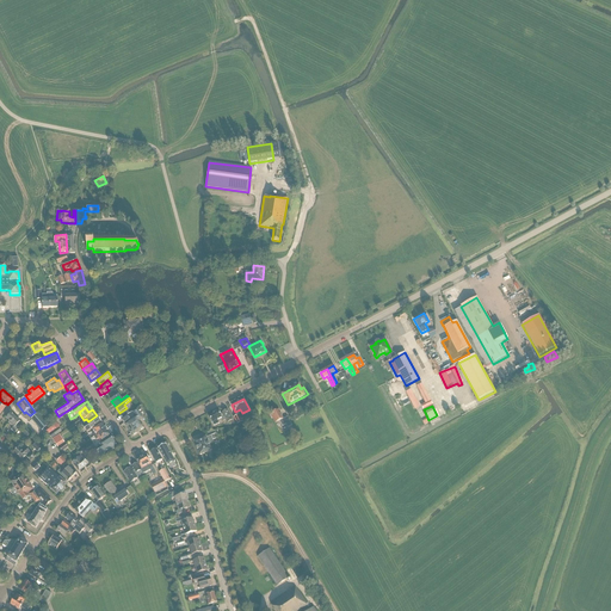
[(137,409),(134,412),(137,417),(136,417),(130,421),(135,427),(139,432),(144,429),(140,421),(143,419),(137,409)]
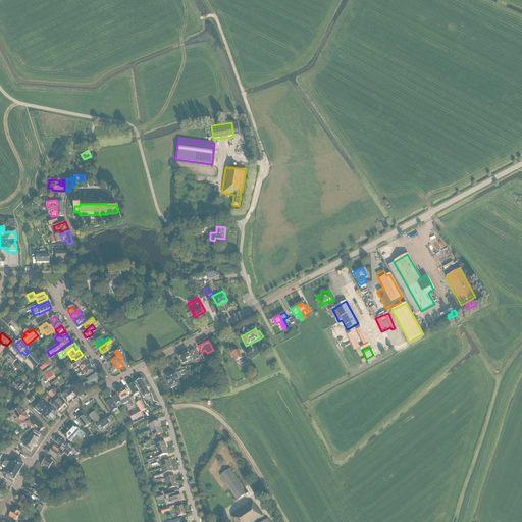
[(199,359),(194,350),(190,352),(190,353),(188,354),(187,352),(178,356),(181,361),(183,364),(188,362),(186,359),(192,356),(195,361),(196,363),(201,362),(199,359)]
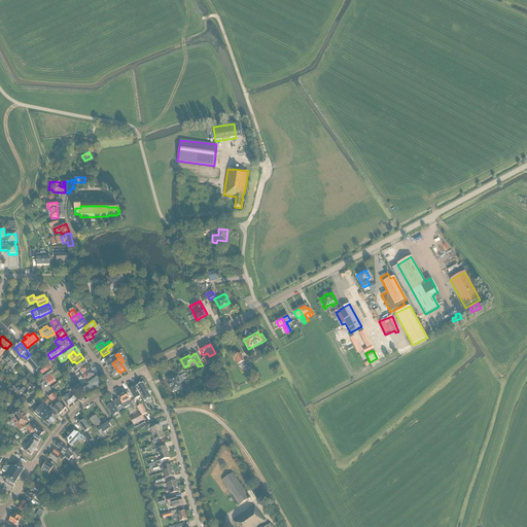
[(241,357),(239,354),(234,357),(236,360),(235,360),(238,365),(241,363),(243,367),(247,366),(248,369),(251,367),(248,359),(244,361),(242,357),(241,357)]
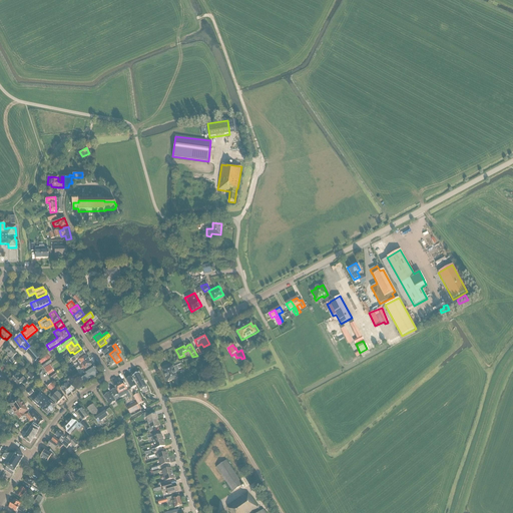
[(9,347),(5,351),(8,354),(7,355),(9,357),(10,357),(12,359),(9,361),(12,364),(14,365),(18,361),(16,360),(14,357),(17,354),(9,347)]
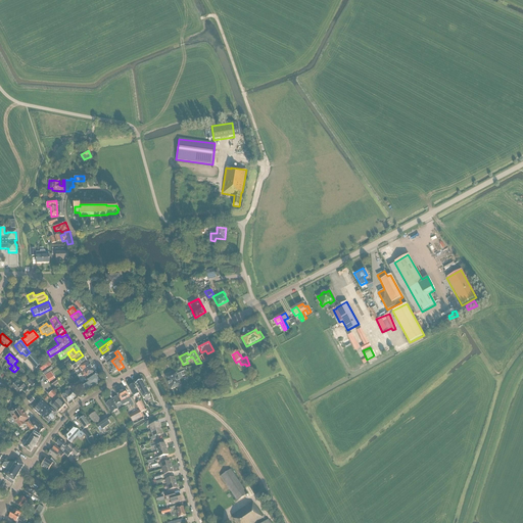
[(27,359),(36,369),(41,365),(33,354),(27,359)]
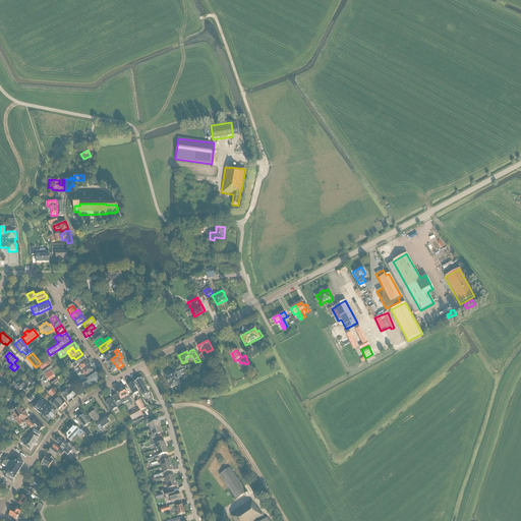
[(87,360),(83,355),(74,360),(73,358),(69,361),(74,368),(87,360)]
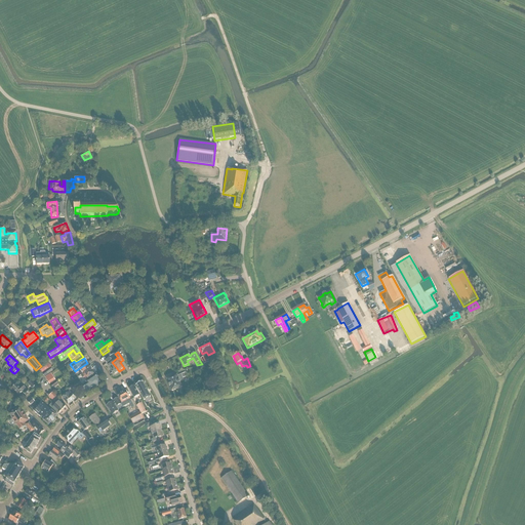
[(41,373),(42,373),(47,369),(51,366),(47,362),(44,364),(45,364),(38,369),(41,373)]
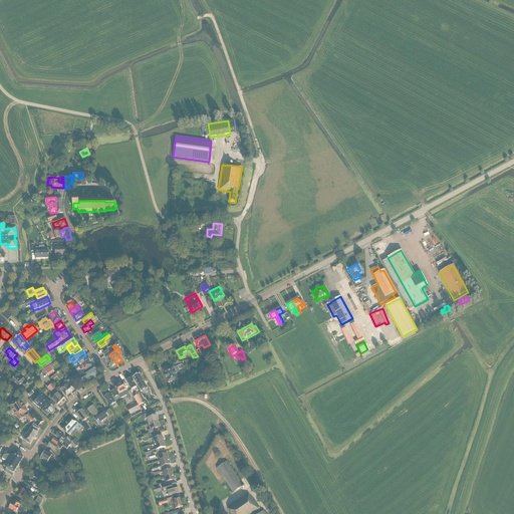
[(116,363),(113,359),(110,354),(105,358),(111,367),(116,363)]
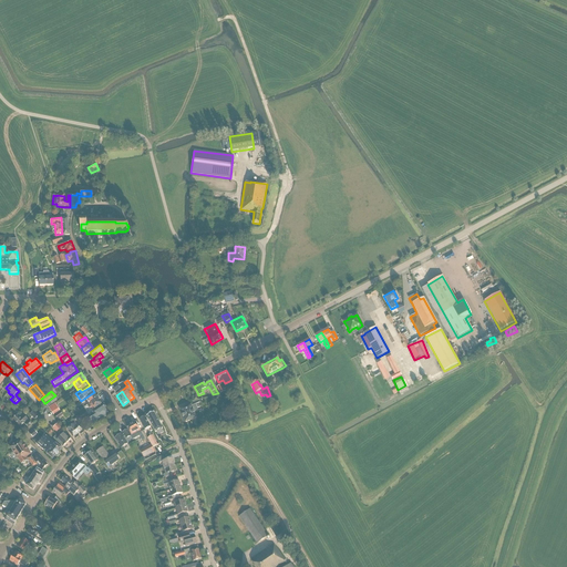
[(85,402),(88,405),(93,401),(92,401),(98,397),(94,392),(85,399),(86,401),(85,402)]
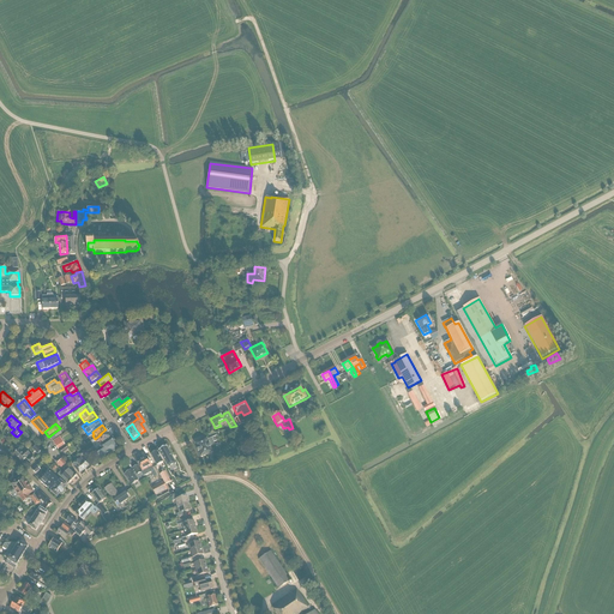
[(101,434),(95,439),(97,443),(100,441),(102,445),(112,438),(108,433),(106,429),(100,434),(101,434)]
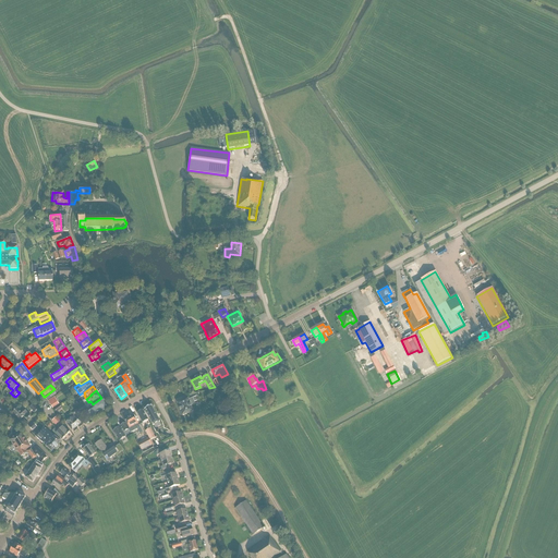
[(51,392),(50,392),(45,397),(47,401),(53,396),(56,395),(53,391),(51,392)]
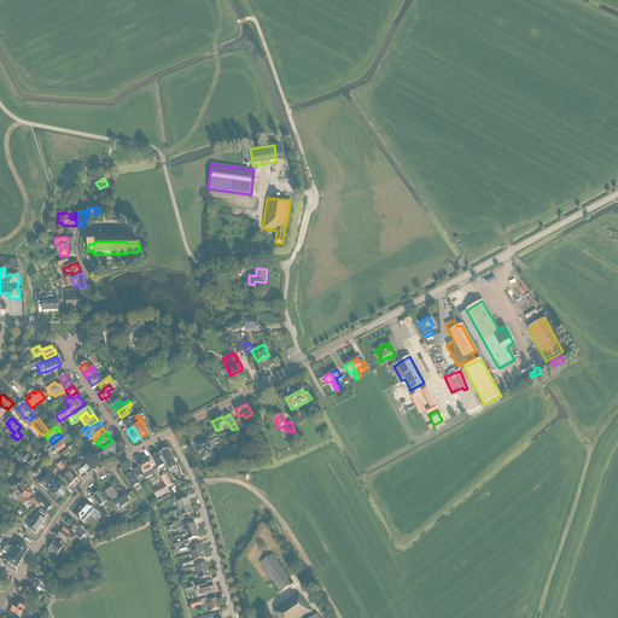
[(220,444),(217,439),(220,438),(217,436),(208,437),(210,443),(209,443),(208,442),(196,447),(202,461),(214,456),(211,450),(216,448),(215,445),(220,444)]
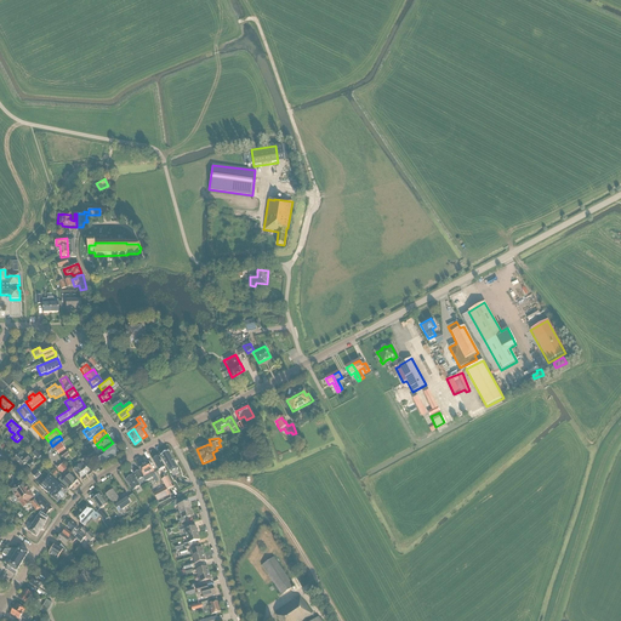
[(66,450),(63,445),(61,442),(53,446),(56,450),(58,455),(66,450)]
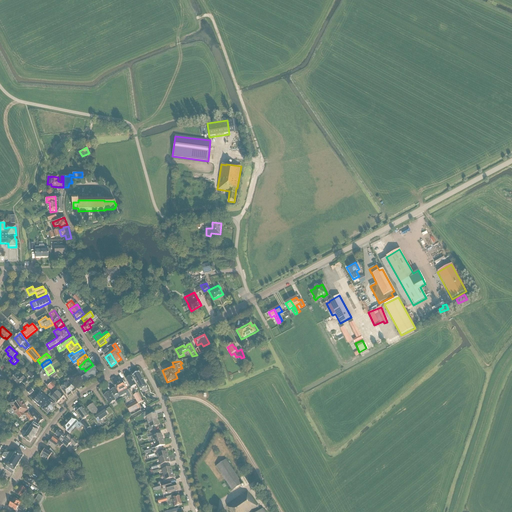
[(100,374),(94,366),(83,373),(85,375),(79,378),(80,380),(83,384),(88,380),(89,382),(93,379),(94,379),(96,377),(100,374)]
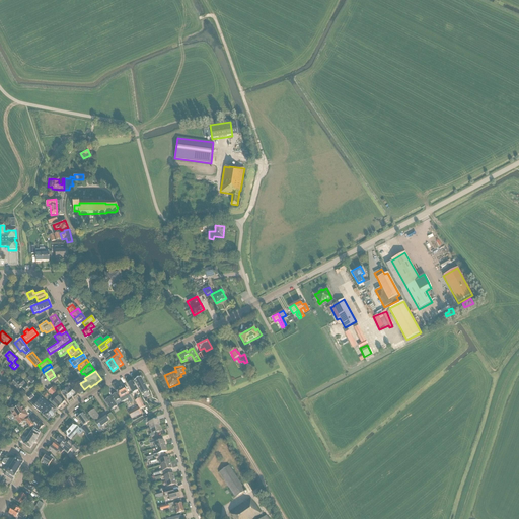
[(18,377),(15,380),(11,384),(18,391),(22,387),(23,388),(23,389),(25,391),(29,388),(26,385),(25,384),(22,381),(21,381),(18,377)]
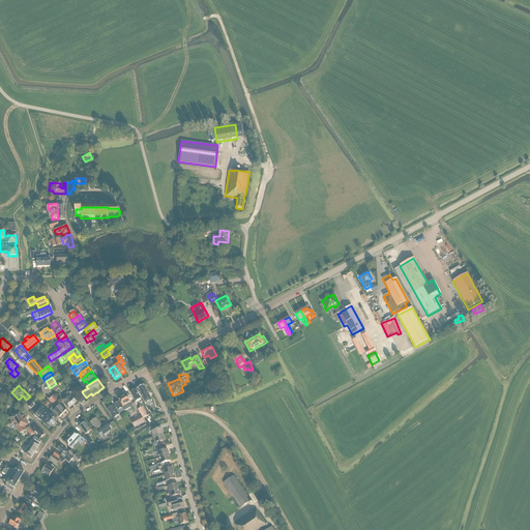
[(144,385),(137,389),(145,404),(146,404),(148,407),(153,405),(151,401),(144,385)]
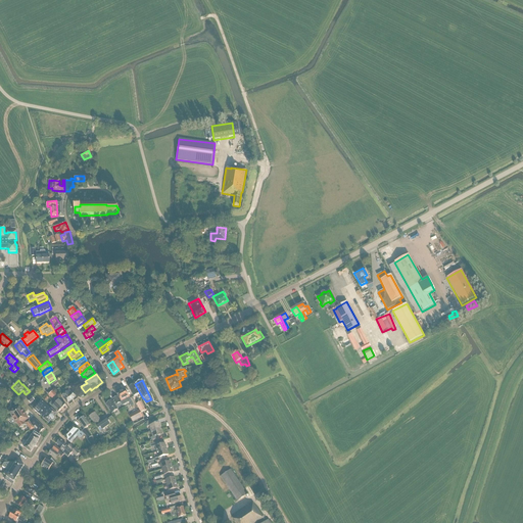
[(79,394),(70,384),(67,387),(69,390),(62,396),(63,398),(67,403),(77,396),(79,394)]
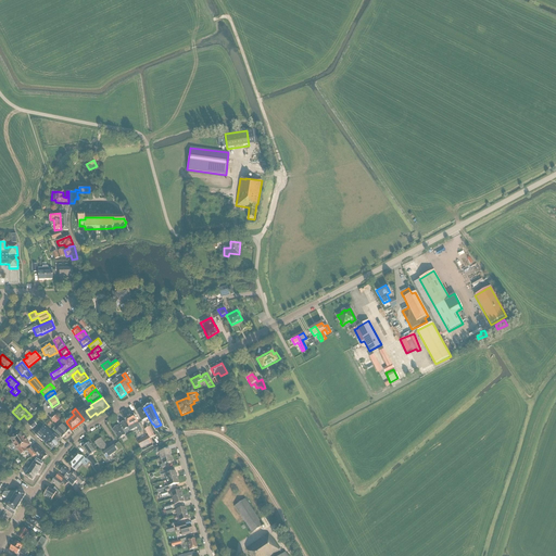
[(148,419),(142,409),(137,412),(142,422),(148,419)]
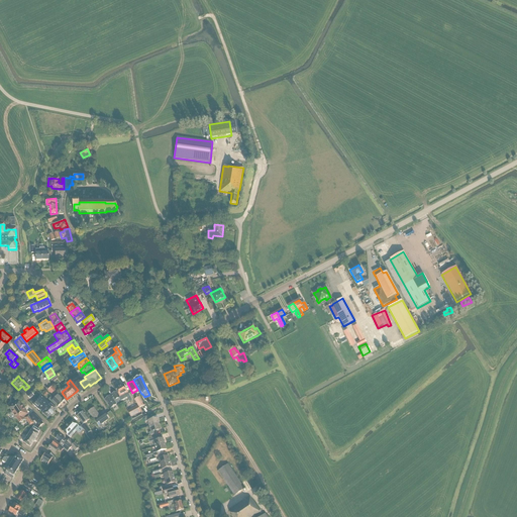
[(120,398),(119,398),(120,402),(130,397),(123,385),(115,389),(120,398)]
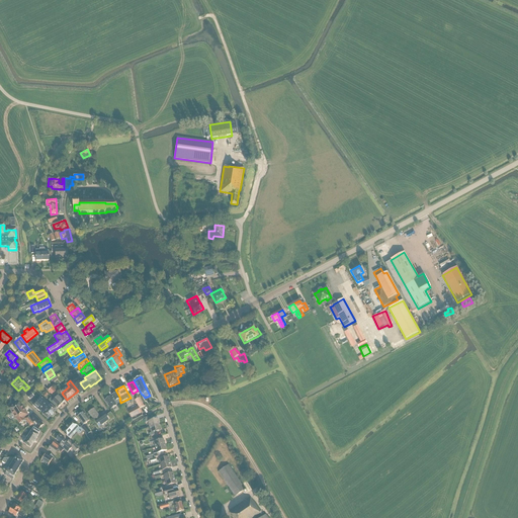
[(110,397),(105,401),(111,410),(116,406),(116,405),(121,403),(120,403),(116,393),(112,395),(114,399),(112,400),(110,397)]
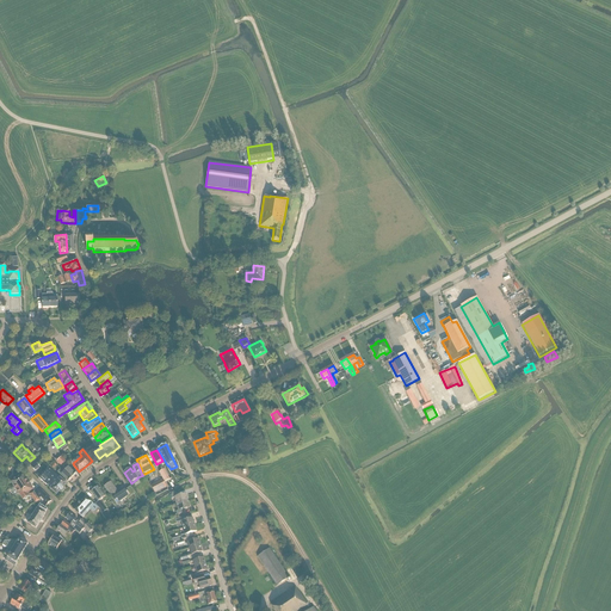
[(68,482),(76,474),(69,467),(63,473),(60,470),(59,471),(68,482)]
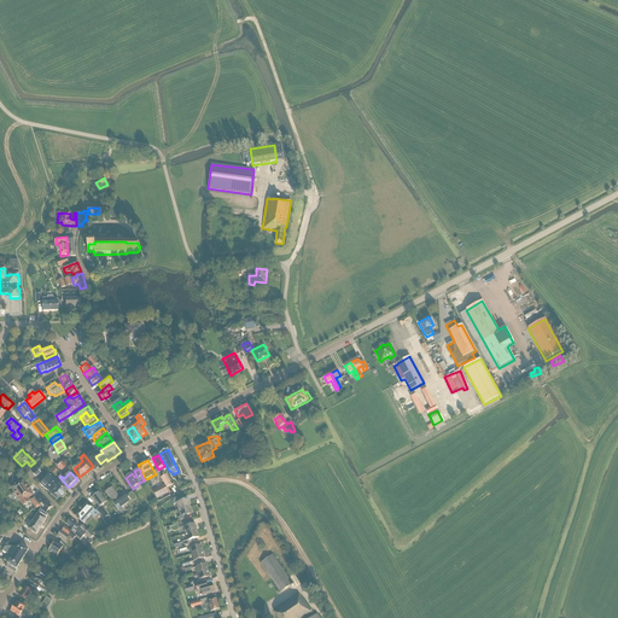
[(51,494),(60,484),(48,473),(39,484),(45,489),(51,494)]
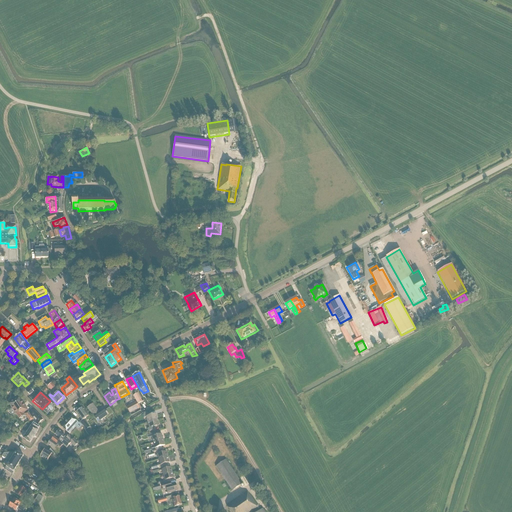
[(142,402),(138,393),(133,395),(138,404),(142,402)]
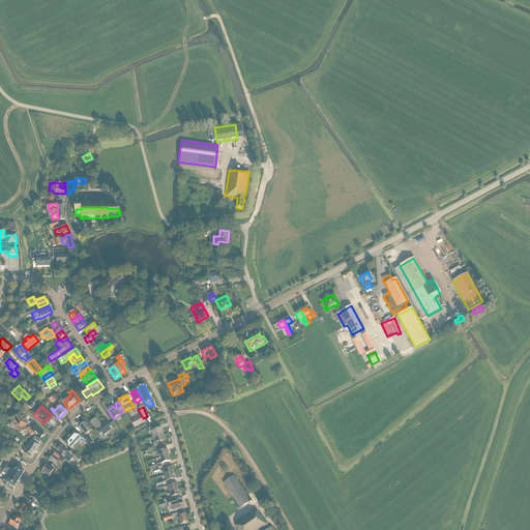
[(26,429),(25,428),(29,424),(20,411),(9,418),(17,430),(20,434),(25,431),(26,432),(27,431),(26,429)]
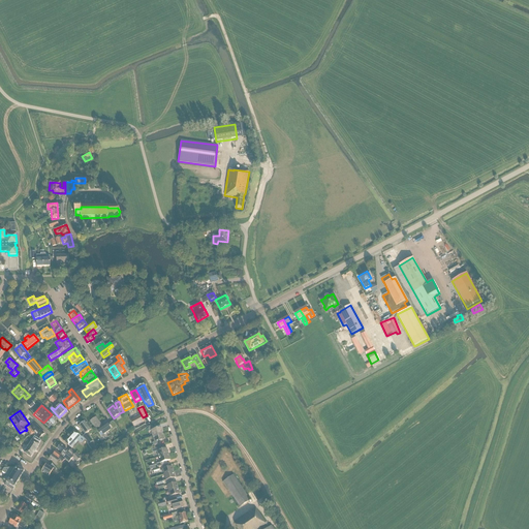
[(52,414),(43,423),(43,424),(49,429),(53,425),(55,423),(58,419),(52,414)]
